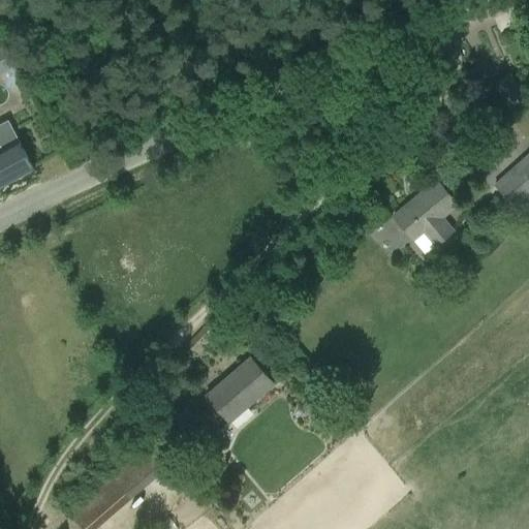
[(0,47),(0,71),(14,65),(5,44),(0,47)]
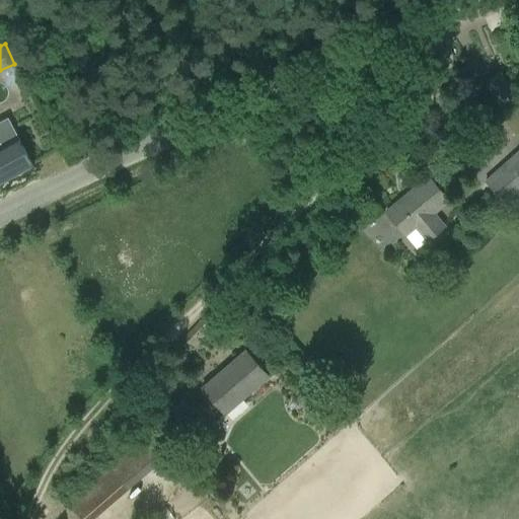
[(499,106),(515,95),(500,73),(484,83),(499,106)]
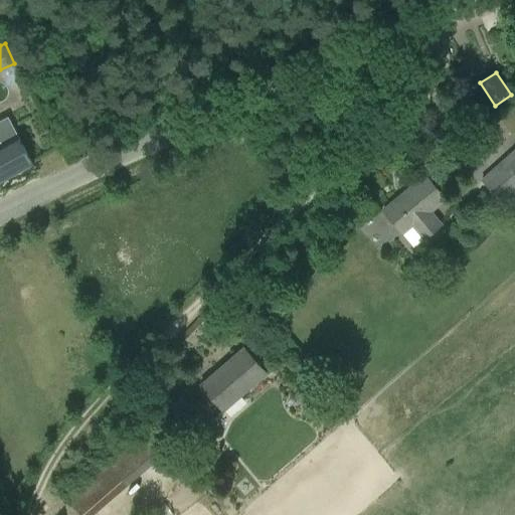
[(0,181),(32,164),(7,116),(0,120),(0,181)]
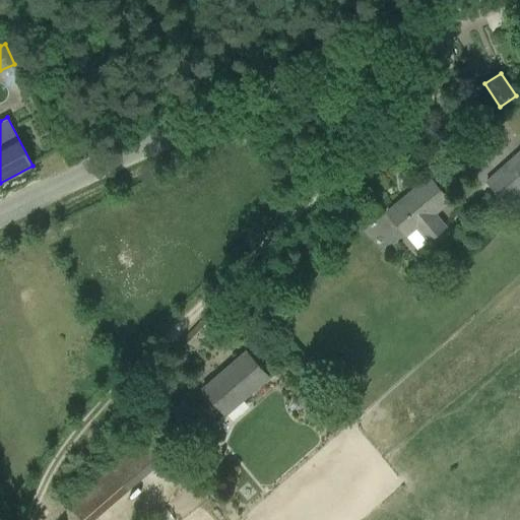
[(519,149),(484,182),(509,208),(519,197),(519,149)]
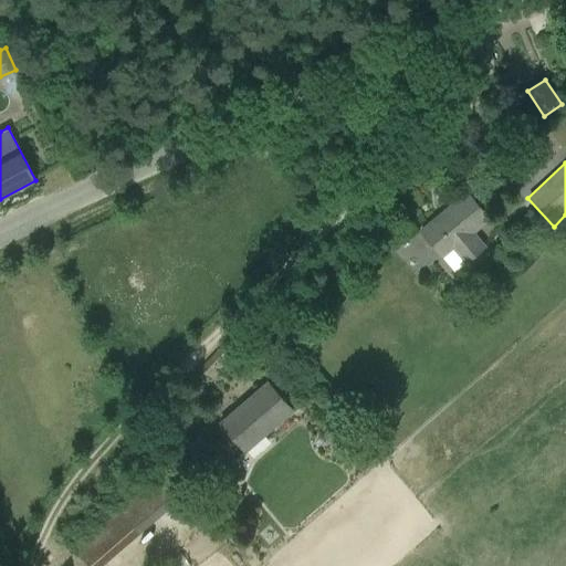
[(475,233),(490,220),(468,192),(421,231),(443,259),(453,251),(464,265),(486,247),(475,233)]
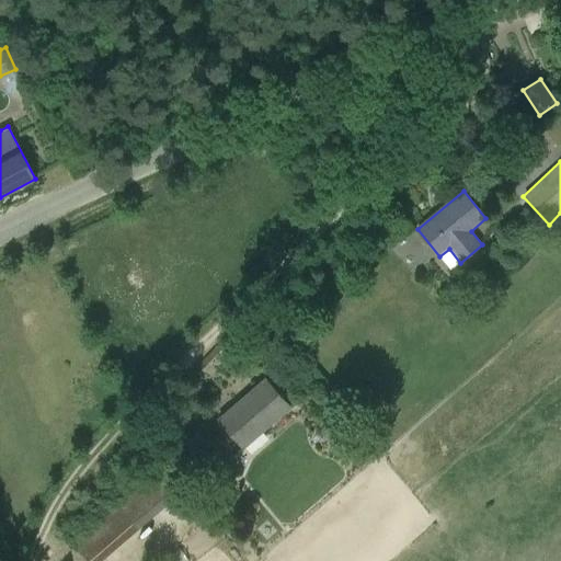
[(375,256),(392,242),(387,236),(369,250),(375,256)]
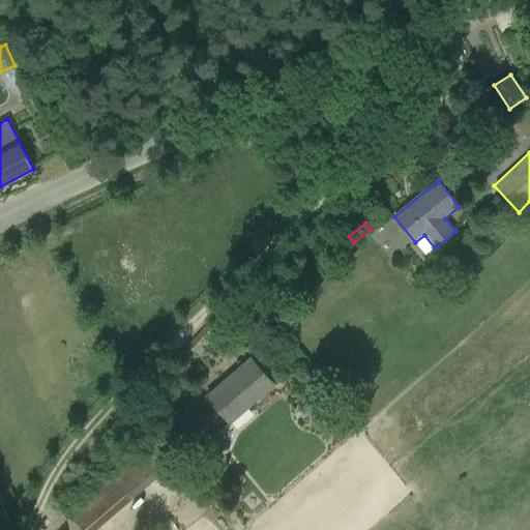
[(231,423),(274,386),(251,358),(207,396),(231,423)]
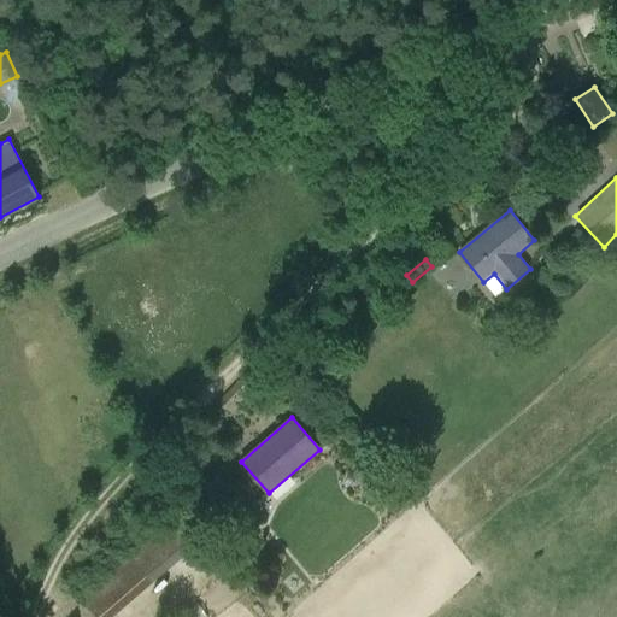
[(98,616),(111,616),(197,545),(172,518),(81,598),(98,616)]
